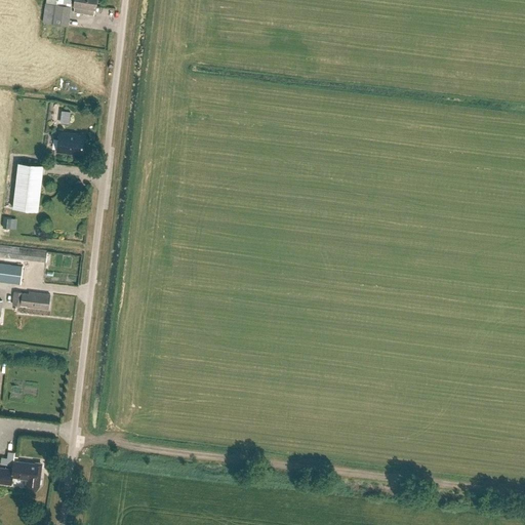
[(71,6),(71,0),(46,0),(46,3),(45,3),(42,22),(68,26),(71,6)]
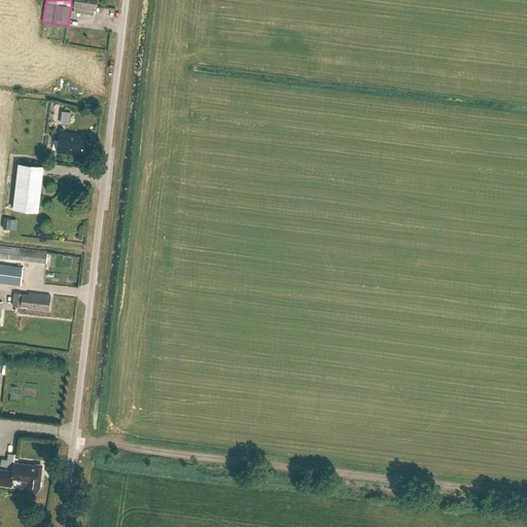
[(74,0),(74,6),(75,6),(74,12),(95,14),(95,8),(96,9),(97,0),(74,0)]
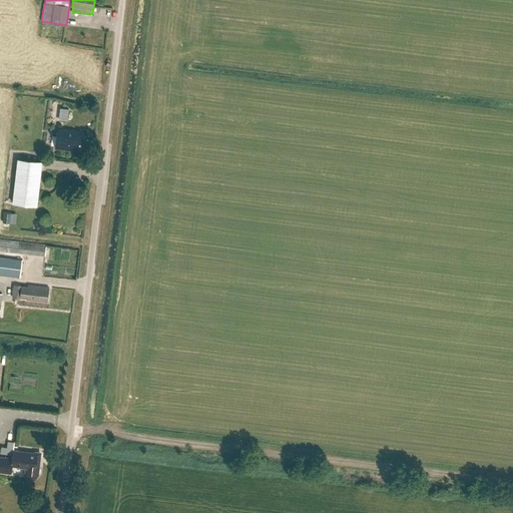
[(79,149),(81,133),(73,132),(74,131),(58,129),(56,147),(71,149),(71,148),(79,149)]
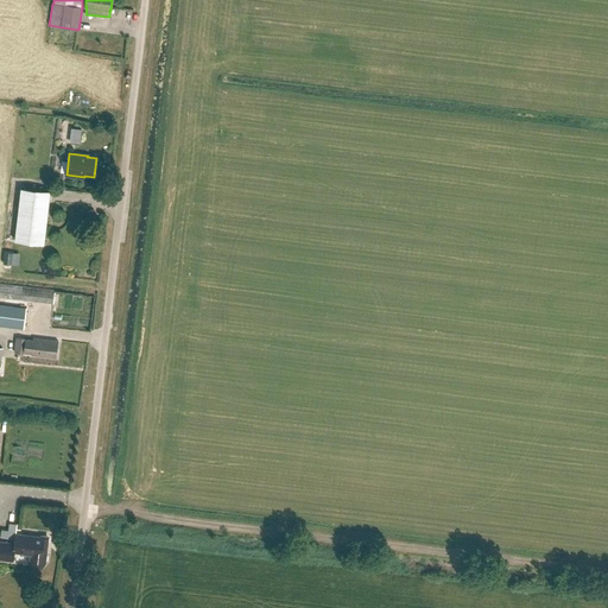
[(0,185),(14,187),(14,173),(0,173),(0,185)]
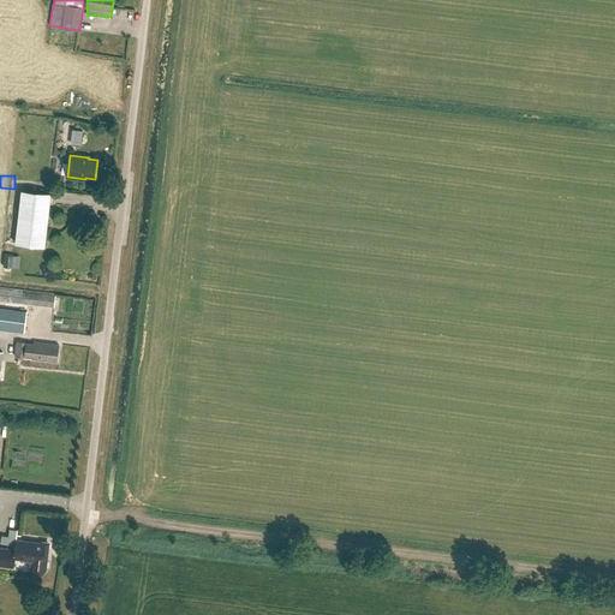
[(22,191),(16,245),(46,248),(52,195),(22,191)]
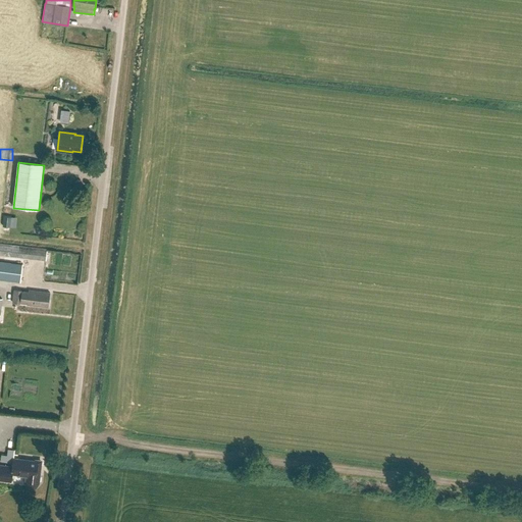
[(0,255),(46,261),(47,249),(0,243),(0,255)]
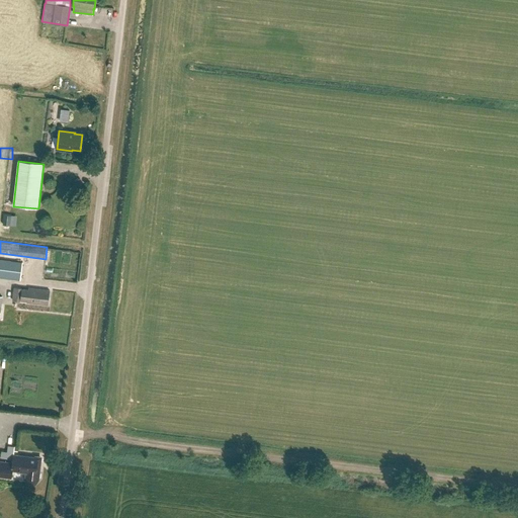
[(0,277),(20,280),(23,262),(0,258),(0,277)]
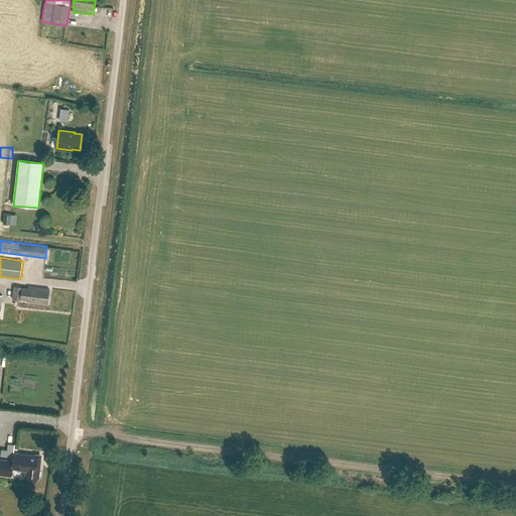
[(19,297),(25,298),(25,300),(44,302),(44,300),(47,301),(49,289),(28,286),(28,288),(12,286),(11,298),(19,299),(19,297)]
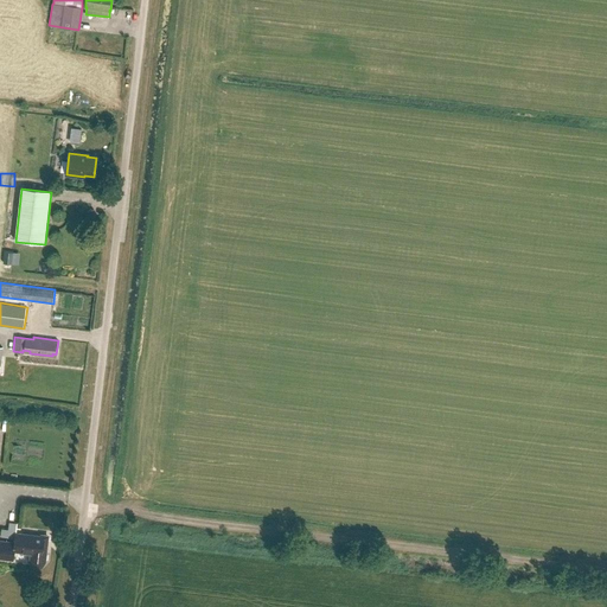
[(0,557),(13,558),(14,550),(32,553),(31,560),(31,563),(33,566),(37,567),(40,567),(44,564),(45,561),(48,542),(44,542),(44,536),(16,532),(14,542),(0,540),(0,557)]
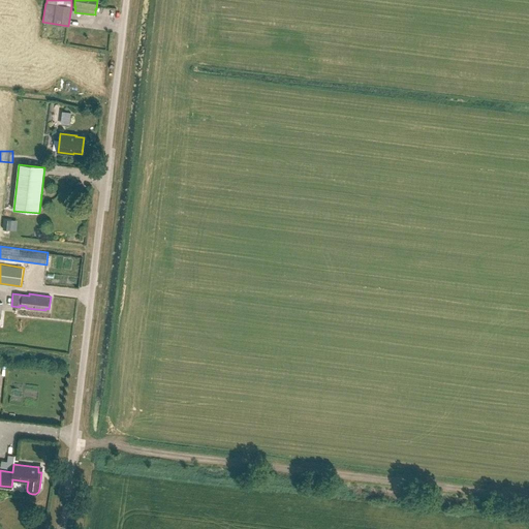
All buildings are outlined.
